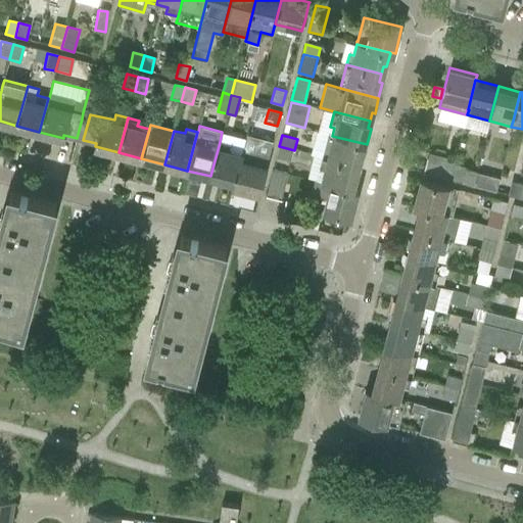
[(245,136),(242,145),(268,154),(271,145),(245,136)]
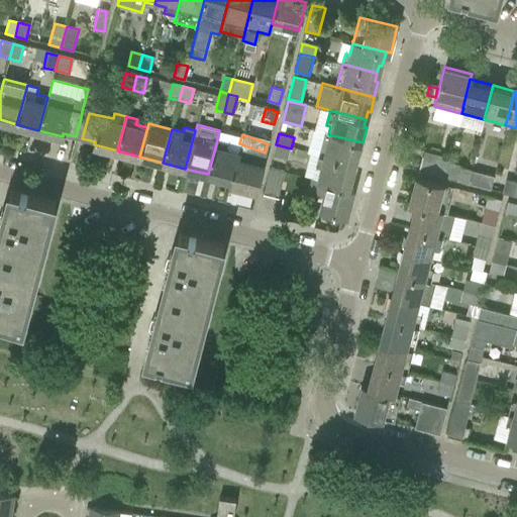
[(321,143),(318,156),(353,165),(355,157),(358,158),(363,142),(328,134),(325,145),(321,143)]
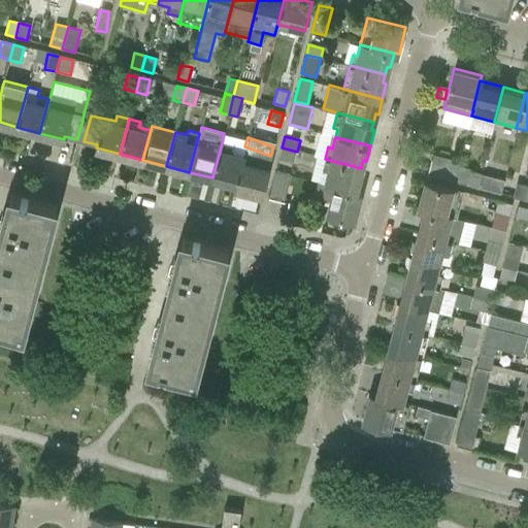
[(212,177),(235,184),(243,155),(232,152),(233,146),(222,143),(212,177)]
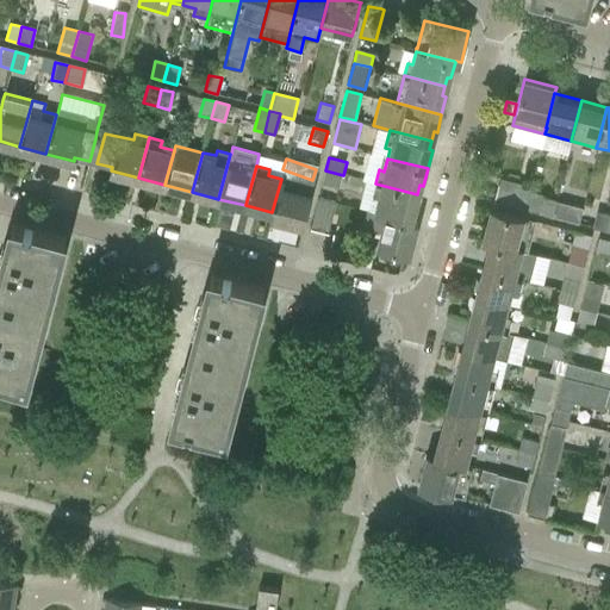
[(343,175),(325,170),(322,184),(340,188),(343,175)]
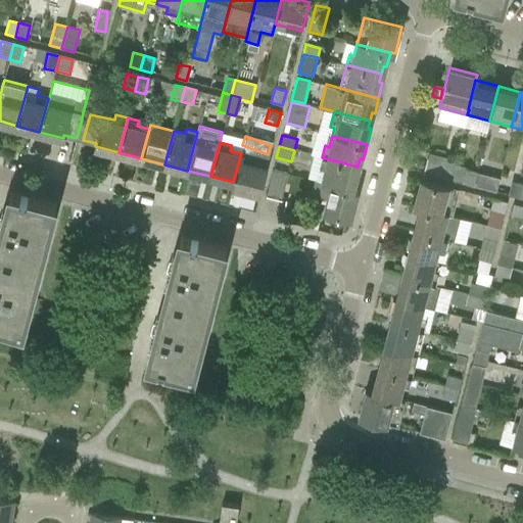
[(233,182),(232,187),(258,194),(269,157),(241,150),(241,153),(233,182)]
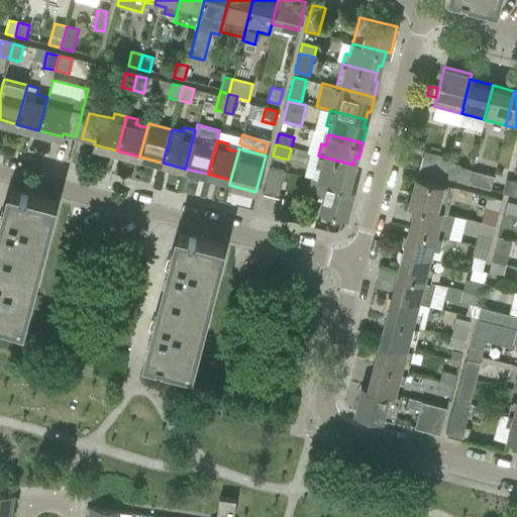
[(423,151),(418,171),(444,177),(449,159),(423,151)]
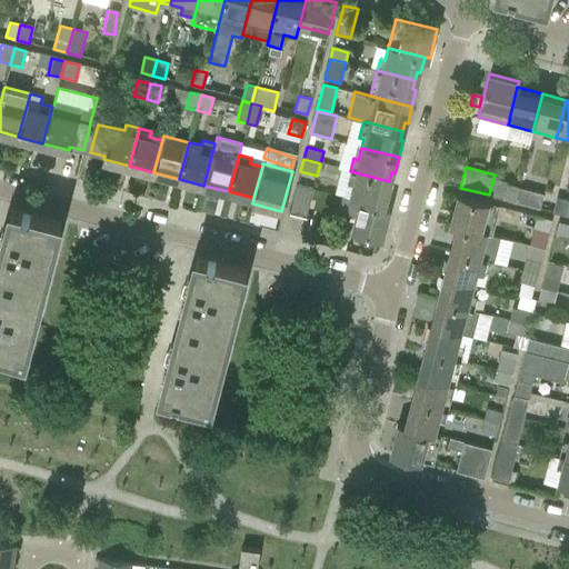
[(351,185),(349,197),(391,208),(386,206),(390,190),(387,189),(389,181),(350,171),(347,183),(351,185)]
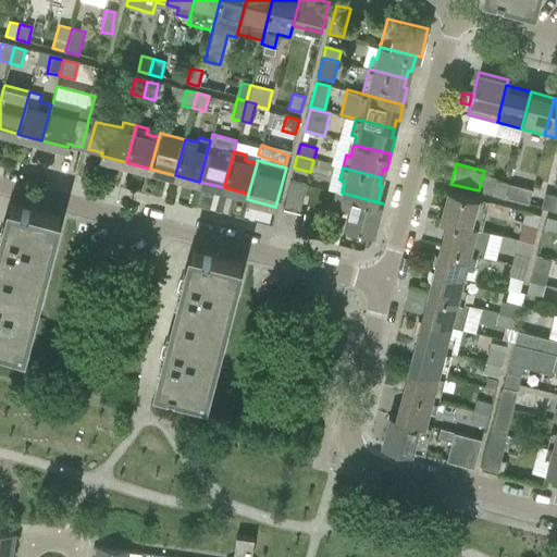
[(495,180),(492,195),(504,197),(507,183),(495,180)]
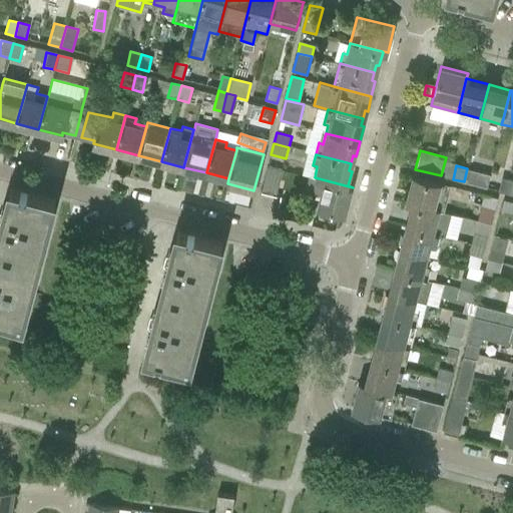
[(262,191),(276,195),(282,169),(268,166),(262,191)]
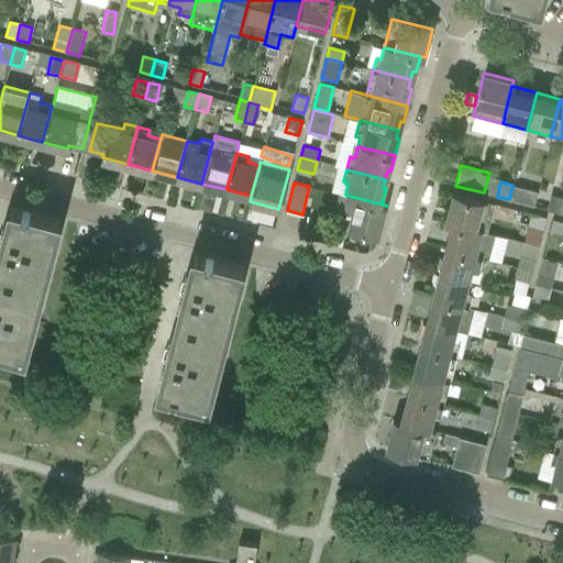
[(512,185),(509,199),(533,206),(537,191),(512,185)]
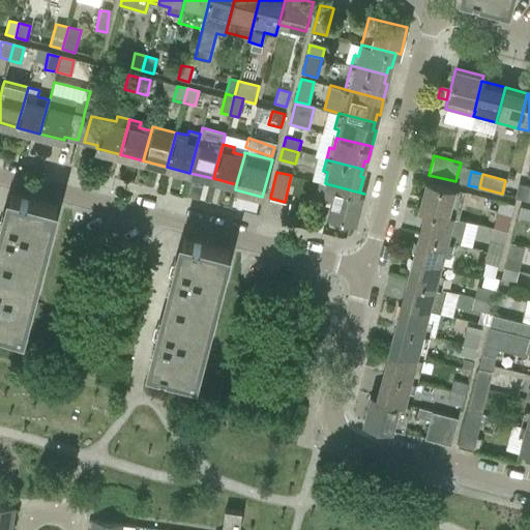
[(364,194),(325,183),(318,182),(314,199),(332,203),(330,213),(357,221),(364,194)]
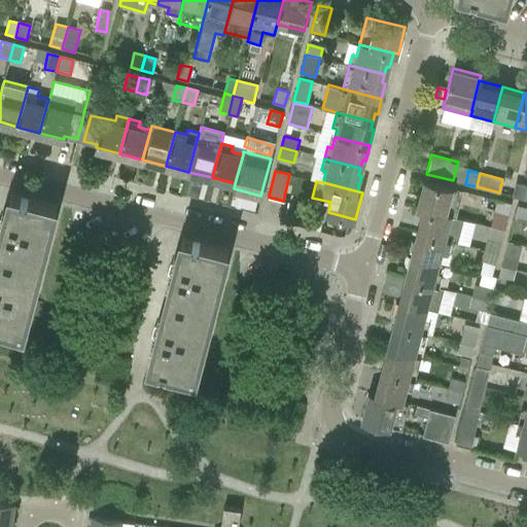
[(424,181),(417,208),(423,209),(423,210),(455,218),(462,191),(424,181)]
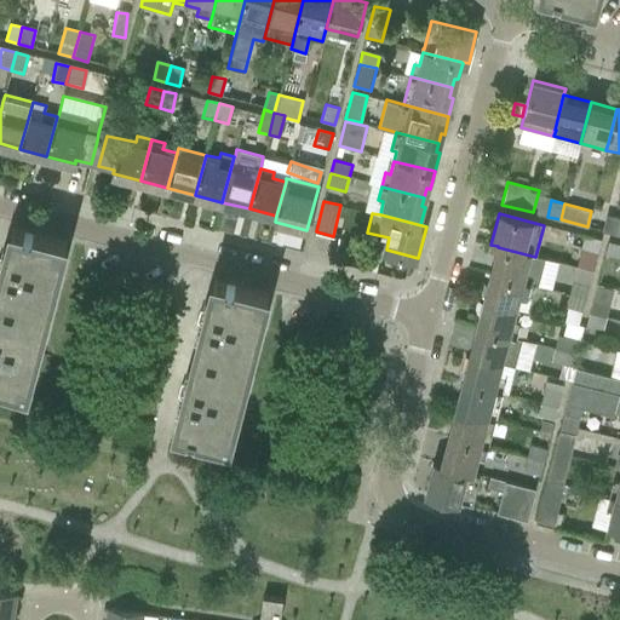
[(607,214),(602,231),(614,235),(618,218),(607,214)]
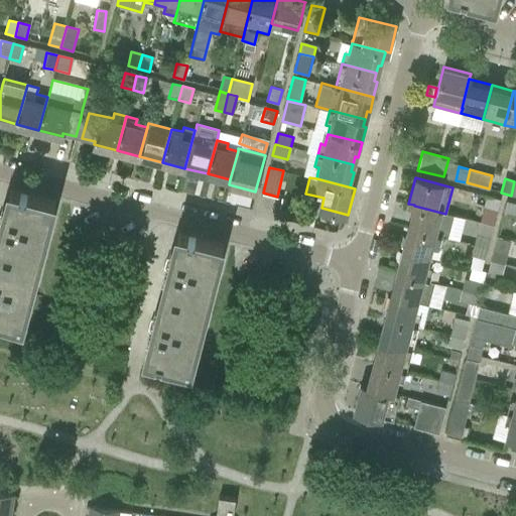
[(0,252),(39,263),(45,239),(47,231),(54,202),(54,201),(9,189),(3,215),(1,215),(0,219),(0,252)]
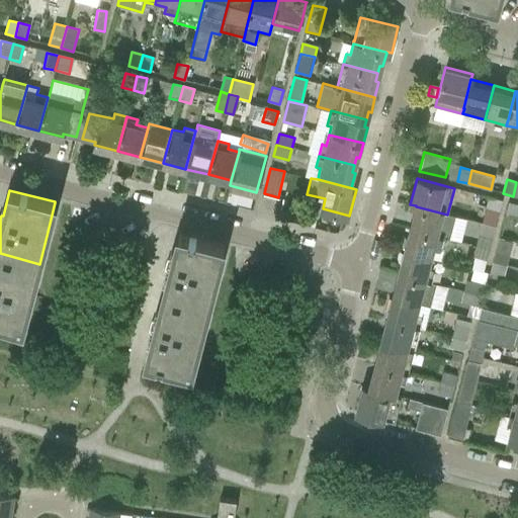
[(488,196),(485,208),(499,211),(502,199),(488,196)]
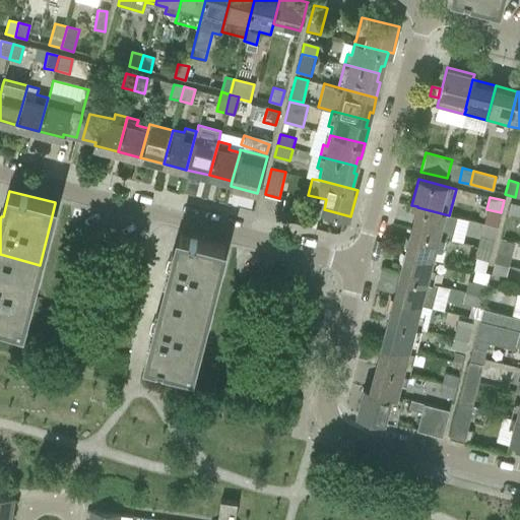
[(519,204),(510,202),(507,214),(519,217),(519,204)]
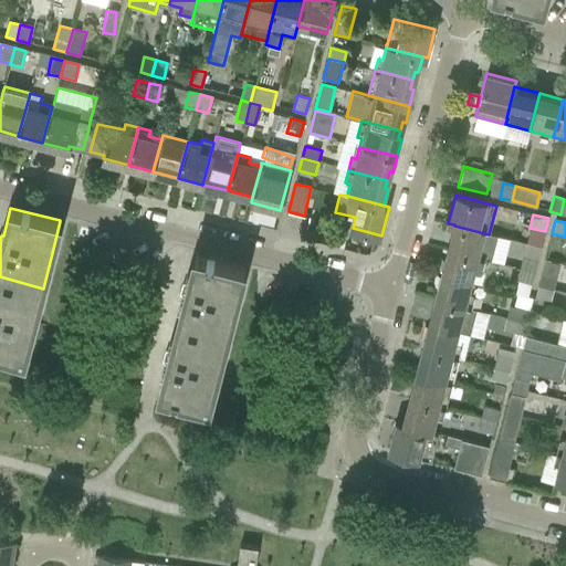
[(454,226),(448,249),(483,259),(491,261),(503,263),(510,240),(489,234),(454,226)]
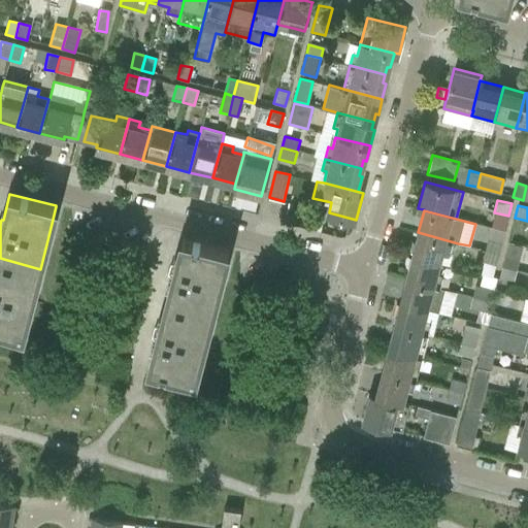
[(418,232),(411,256),(438,263),(441,251),(449,253),(451,241),(418,232)]
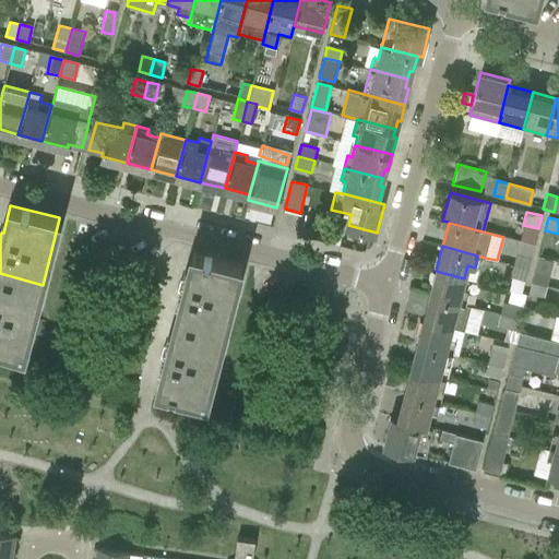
[(182,293),(175,320),(225,333),(242,265),(192,252),(186,280),(183,280),(180,292),(182,293)]
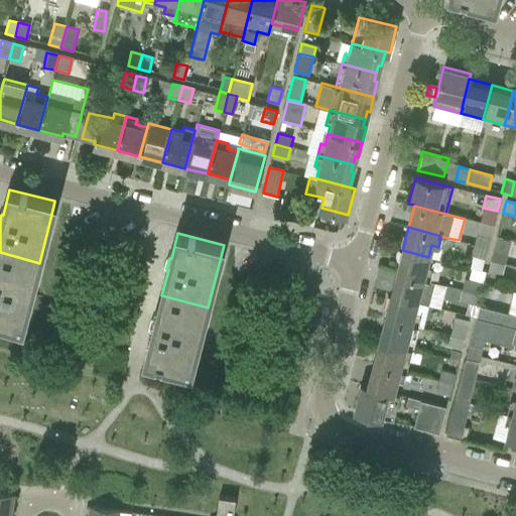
[(476,234),(474,244),(487,248),(490,237),(476,234)]
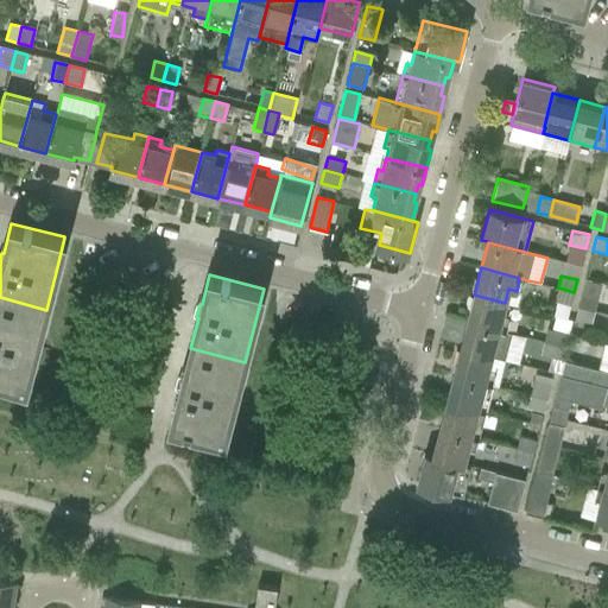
[(558,287),(555,302),(570,305),(574,292),(558,287)]
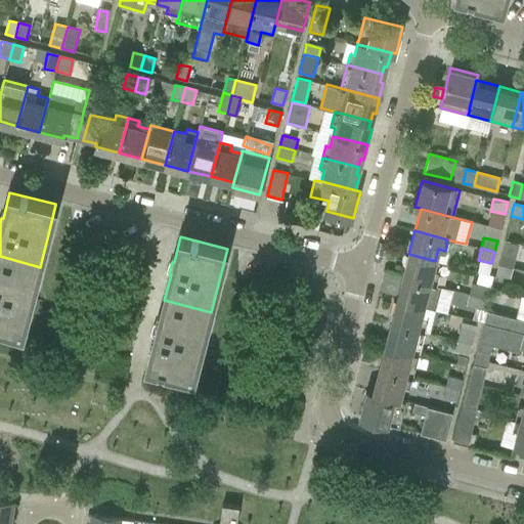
[(499,252),(496,264),(511,267),(514,256),(499,252)]
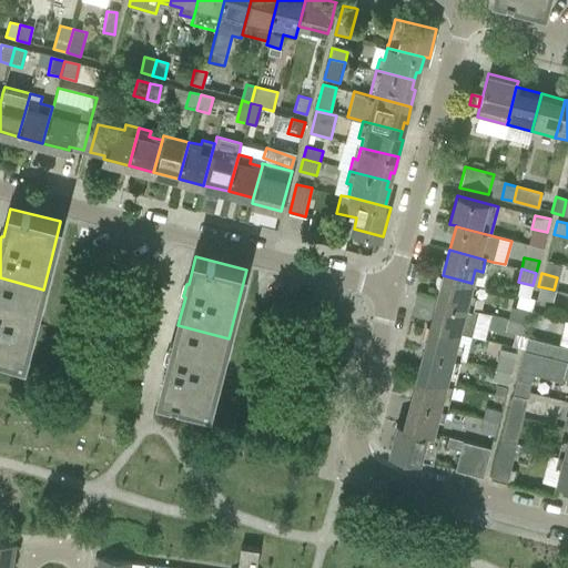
[(443,275),(436,301),(473,310),(476,297),(469,295),(472,283),(443,275)]
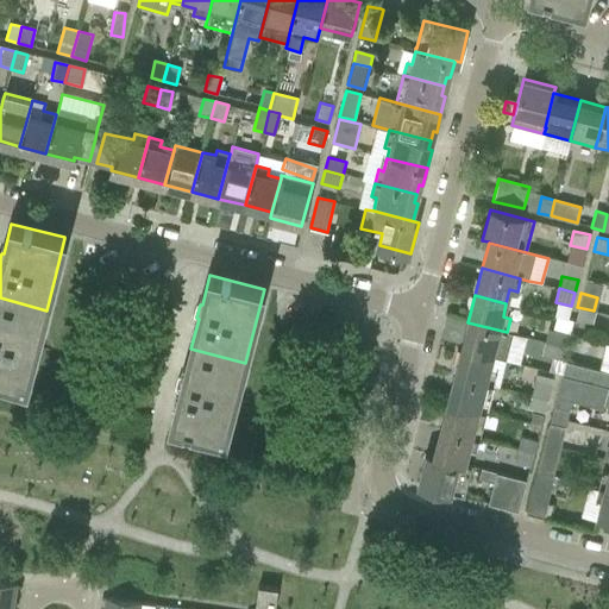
[(46,311),(0,297),(0,376),(27,383),(46,311)]
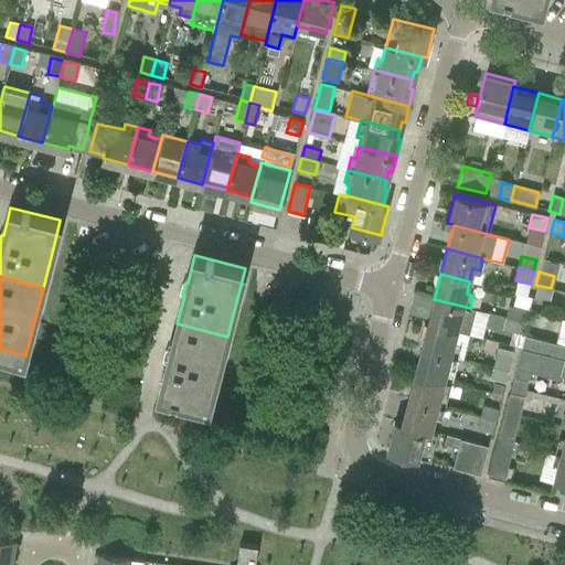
[(551,288),(535,285),(533,296),(548,300),(551,288)]
